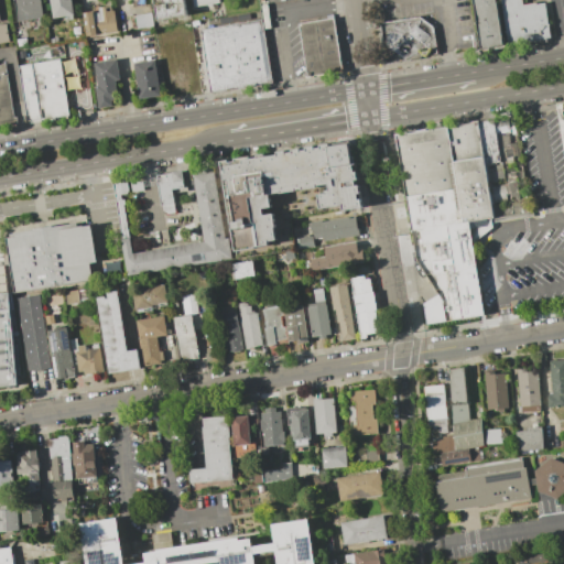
[(39,0),(42,17),(17,21),(12,0),(39,0)]
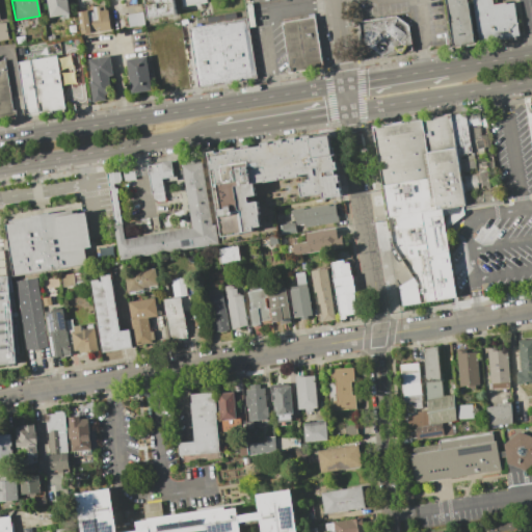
[(67,0),(69,14),(68,15),(68,18),(62,19),(61,15),(49,17),(46,0),(67,0)]
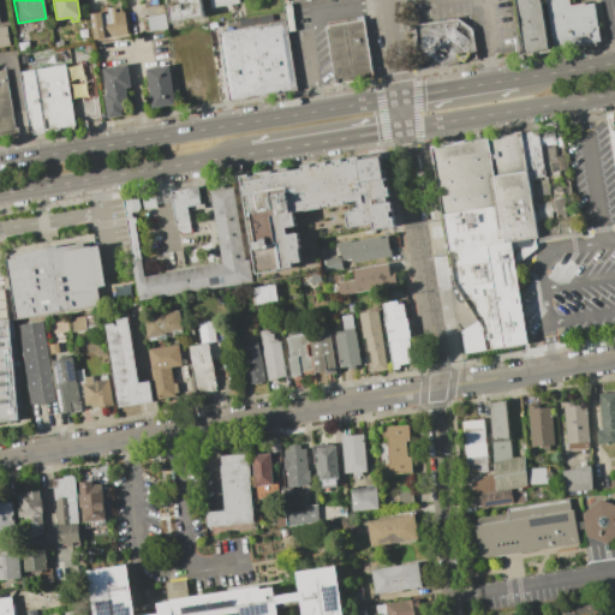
[(199,0),(202,17),(169,22),(166,0),(199,0)]
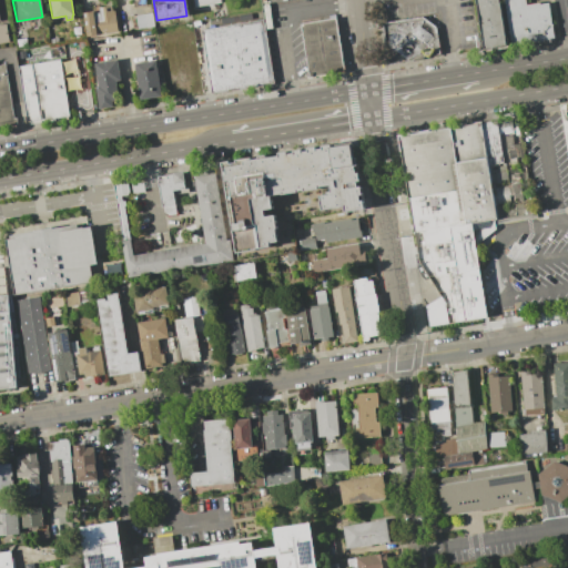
[(475,0),(499,0),(507,46),(484,49),(475,0)]
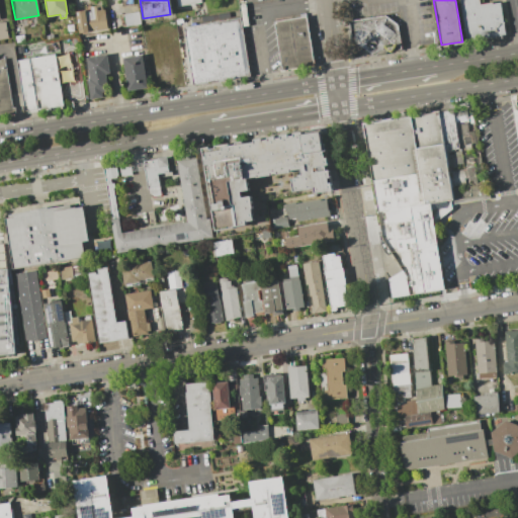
[(517,0),(478,0),(479,1),(480,4),(491,2),(492,3),(500,1),(506,34),(465,40),(460,7),(458,0),(517,0)]
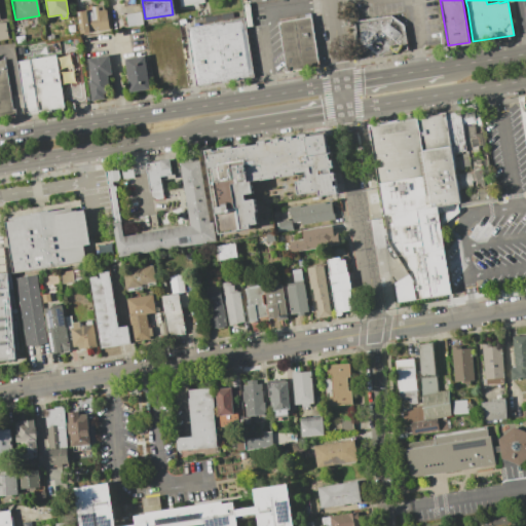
[(86,9),(86,11),(91,11),(90,6),(102,5),(103,10),(105,9),(108,28),(80,33),(77,11),(86,9)]
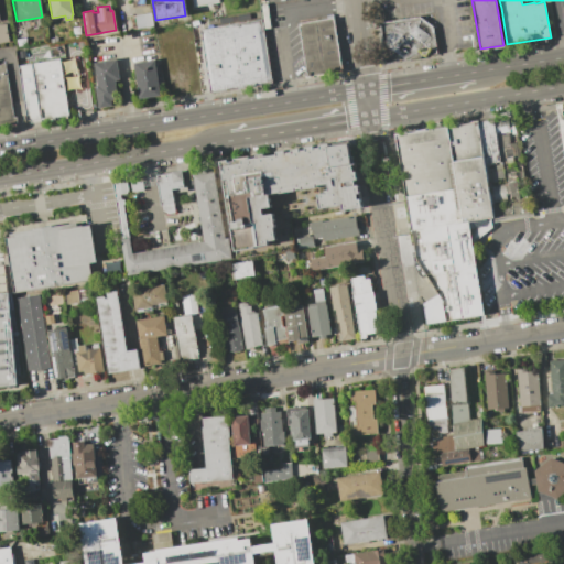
[(150,12),(152,25),(136,29),(133,15),(150,12)]
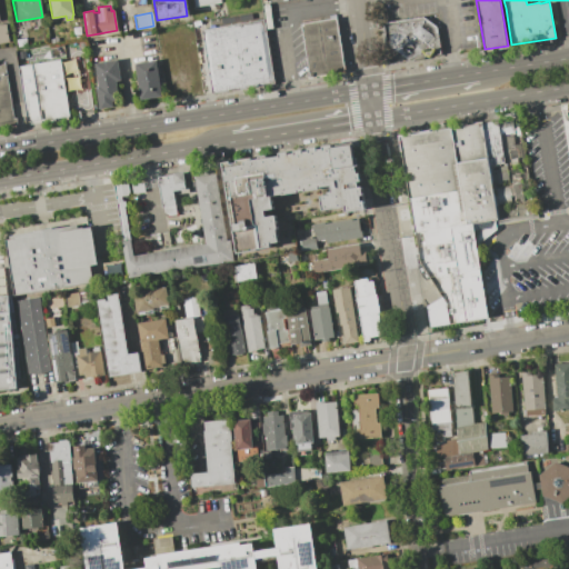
[(388,62),(383,22),(422,16),(437,26),(441,55),(388,62)]
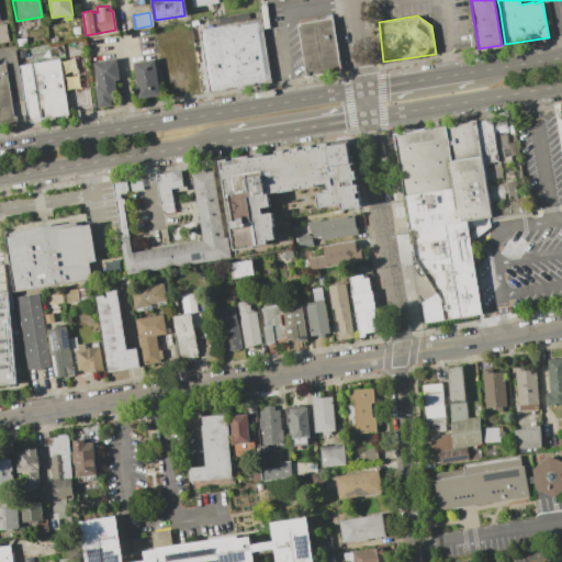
[(299,23),(306,75),(340,70),(333,18),(299,23)]
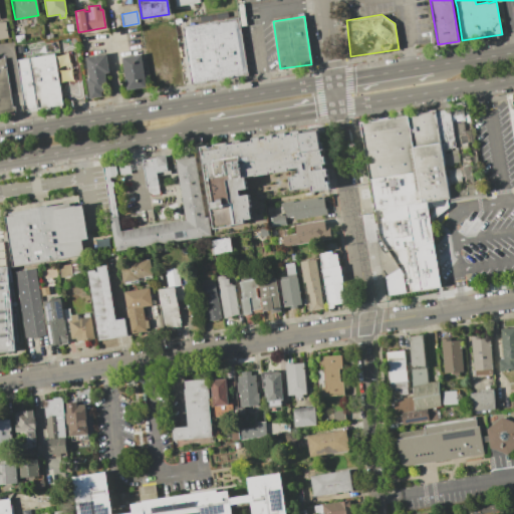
[(195,84),(185,29),(240,19),(250,75),(195,84)]
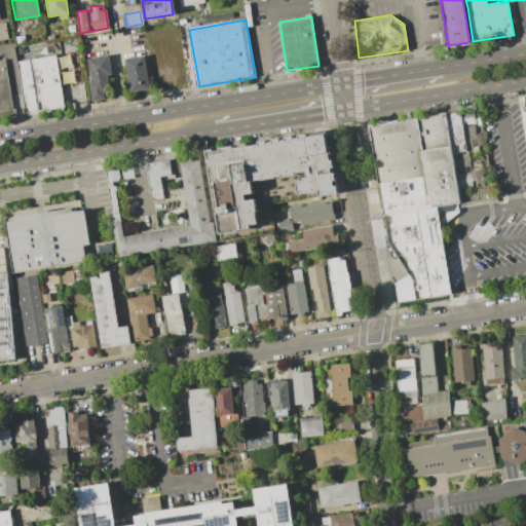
[(0,22),(5,22),(8,38),(0,39),(0,22)]
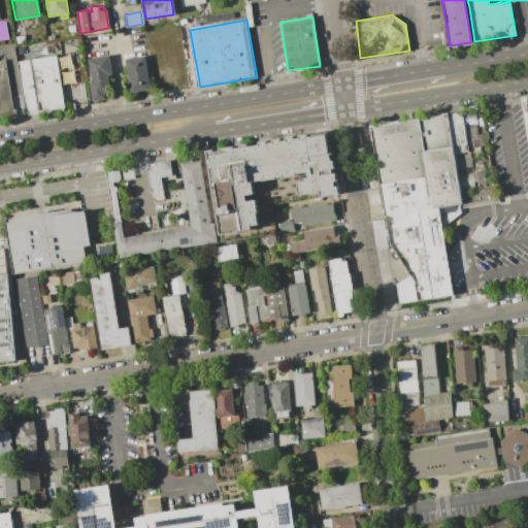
[(28,60),(56,55),(64,107),(24,113),(15,61),(28,60)]
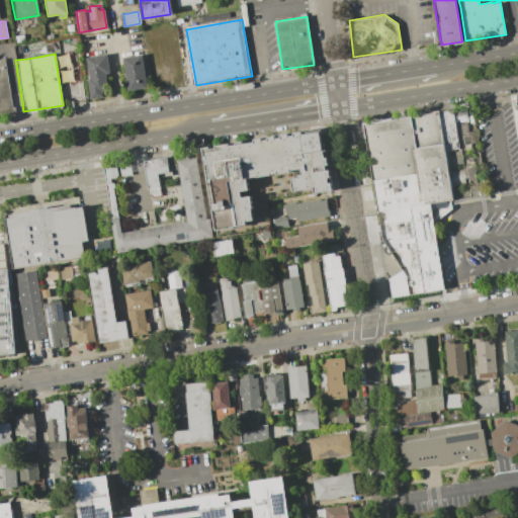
[(106,55),(109,73),(105,74),(107,90),(101,91),(102,97),(89,98),(86,79),(88,79),(85,58),(106,55)]
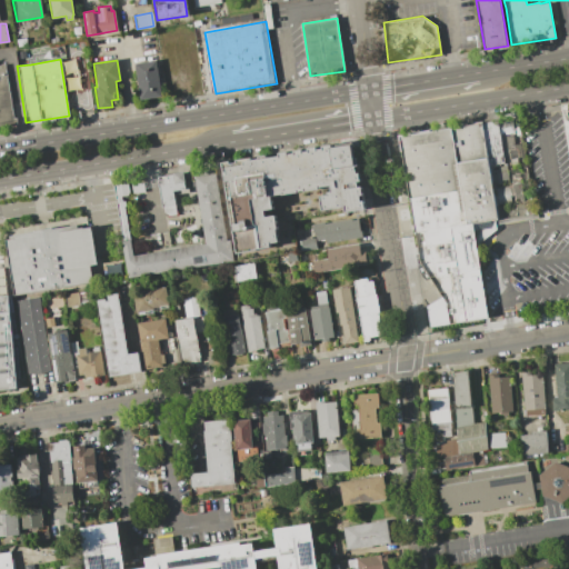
[(155,60),(160,97),(139,99),(133,63),(155,60)]
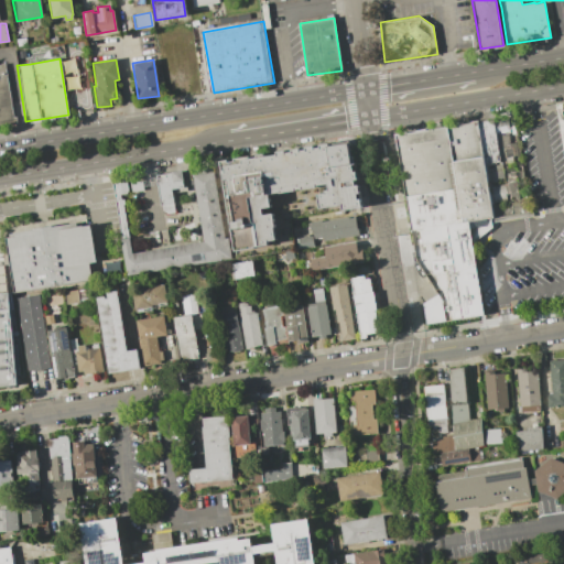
[(0,64),(3,64),(12,117),(15,117),(17,123),(0,126),(0,64)]
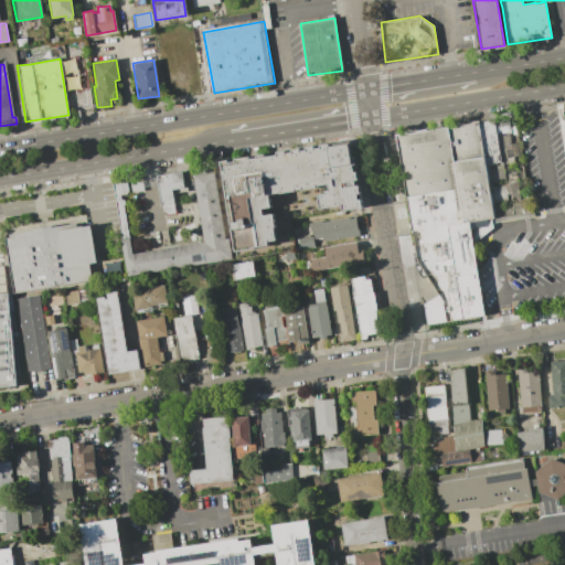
[(477,121),(492,118),(493,121),(496,135),(499,161),(500,161),(484,164),(477,121)]
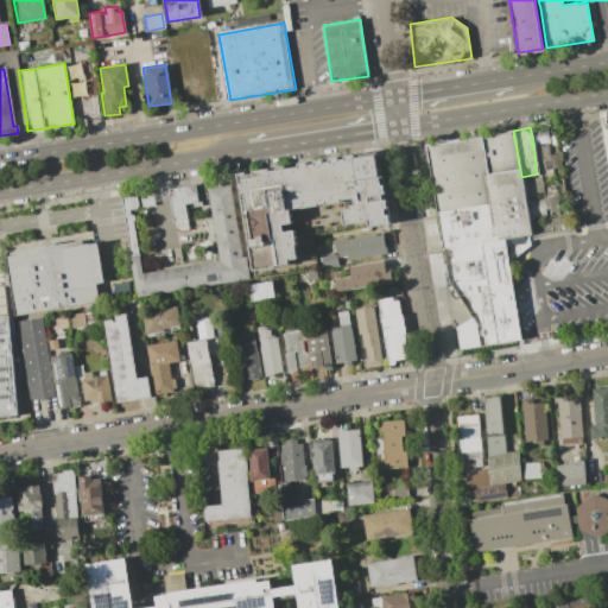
[(544,172),(537,173),(533,145),(531,131),(546,128),(549,141),(546,143),(549,154),(558,152),(559,166),(551,169),(552,176),(544,177),(544,172)]
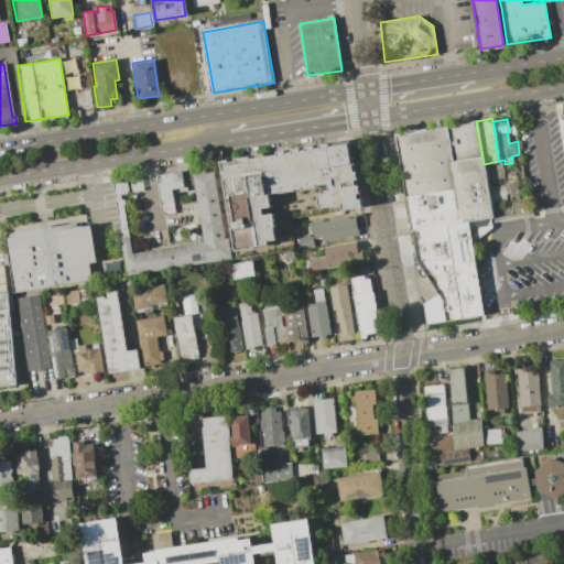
[(393,134),(476,121),(484,164),(485,170),(487,184),(487,187),(490,204),(490,206),(492,218),(468,221),(484,315),(424,325),(421,304),(436,294),(413,258),(393,134)]
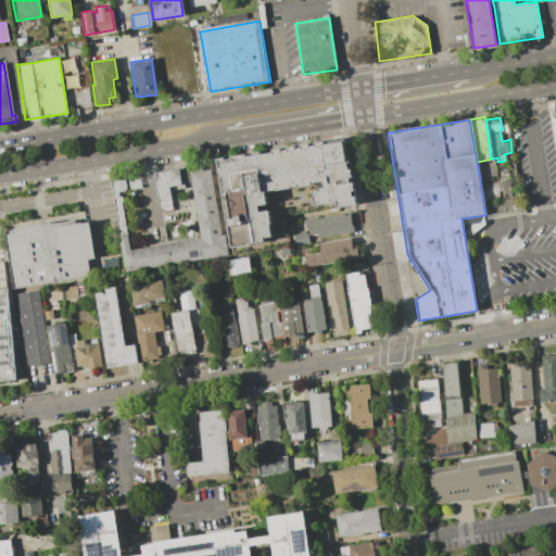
[(216,159),(230,247),(265,241),(264,238),(273,237),(270,224),(272,224),(269,210),(260,212),(258,205),(267,204),(265,191),(312,184),(312,182),(323,181),(324,187),(319,187),(319,190),(312,191),(315,205),(337,201),(338,207),(356,204),(353,181),(350,182),(349,177),(352,177),(345,138),(216,159)]
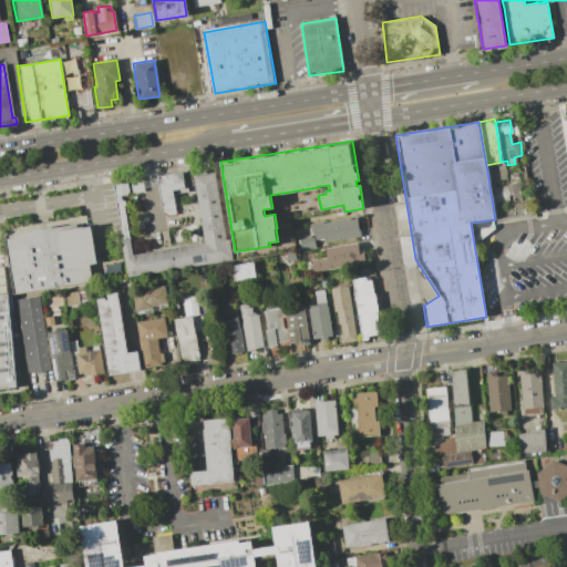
[(487,171),(491,169),(497,168),(496,165),(503,164),(506,182),(500,183),(490,185),(487,171)]
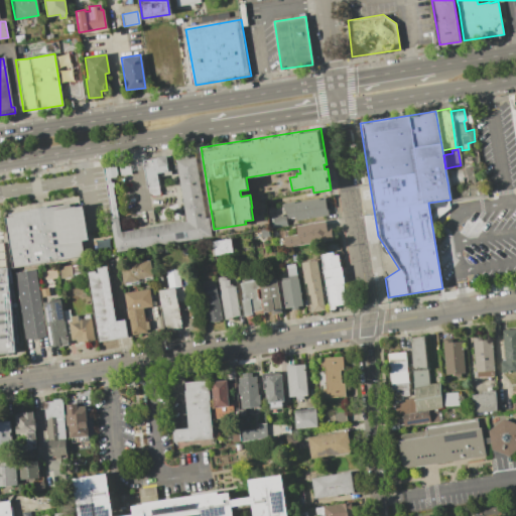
[(462,177),(463,184),(448,186),(445,171),(461,168),(461,167),(461,165),(464,165),(463,158),(462,154),(478,152),(480,167),(473,168),(475,182),(467,183),(466,177),(462,177)]
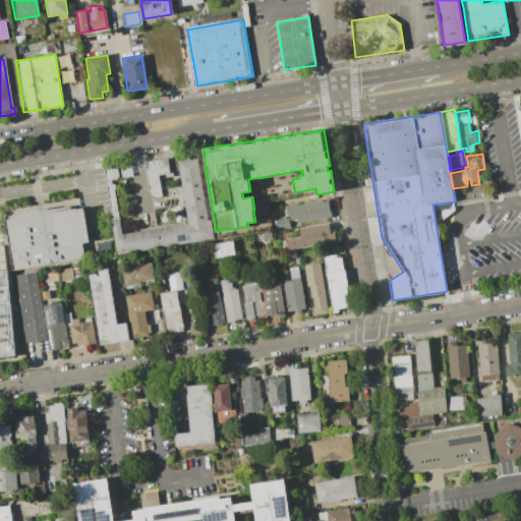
[(153,163),(152,160),(158,160),(158,158),(167,157),(169,173),(158,174),(161,195),(150,197),(143,165),(153,163)]
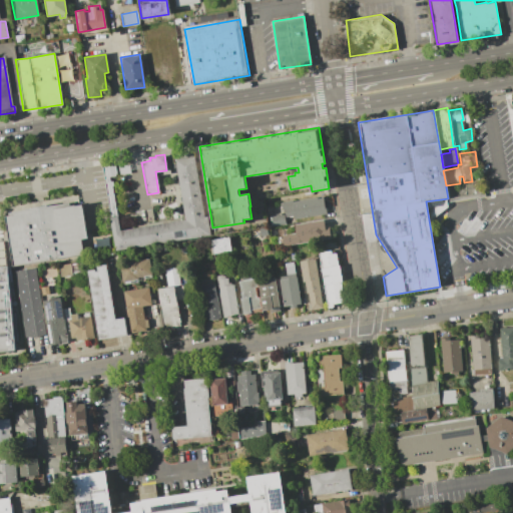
[(114,162),(116,175),(109,176),(109,181),(111,181),(119,230),(185,219),(175,159),(194,156),(203,216),(207,215),(210,235),(115,250),(101,164),(114,162)]
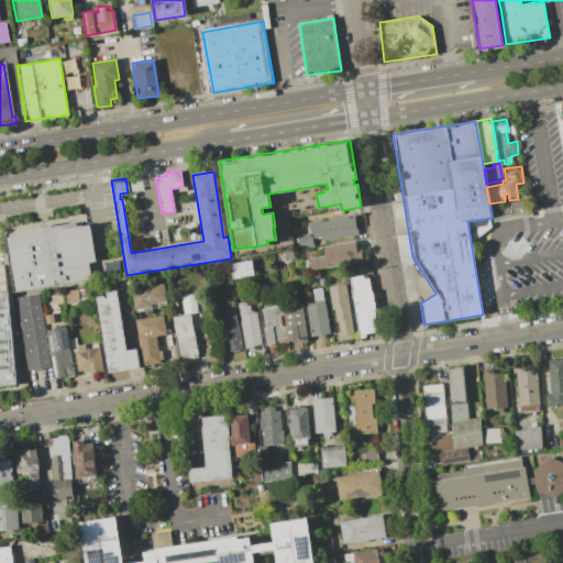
[(527,200),(529,211),(492,218),(489,206),(527,200)]
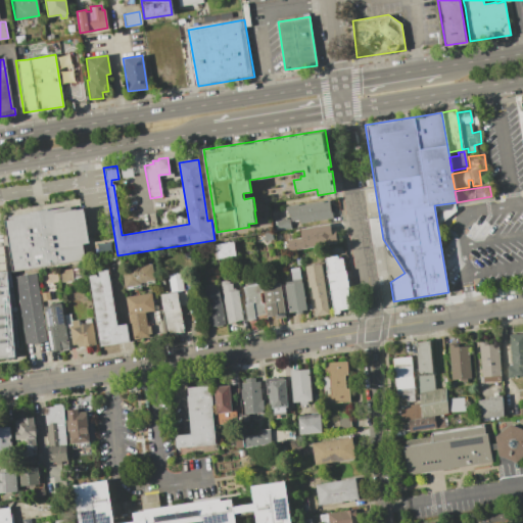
[(296,204),(296,205),(328,200),(330,214),(332,212),(332,218),(299,223),(298,220),(291,221),(289,210),(286,211),(285,206),(296,204)]
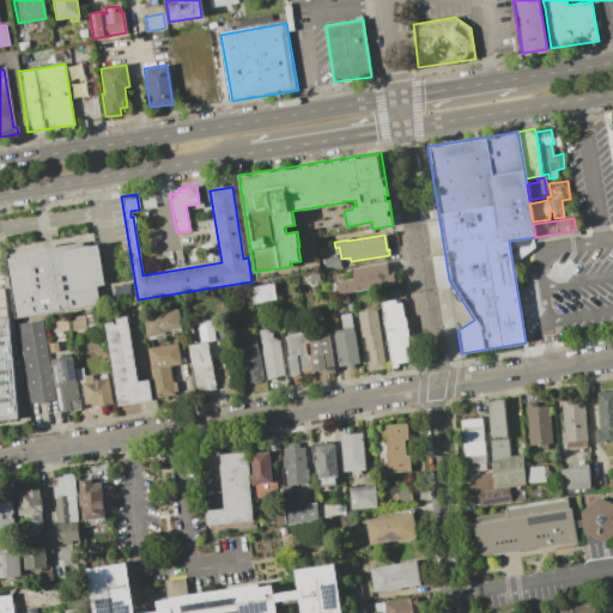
[(16,319),(6,259),(10,258),(8,254),(83,242),(84,247),(97,244),(103,285),(97,285),(99,304),(16,319)]
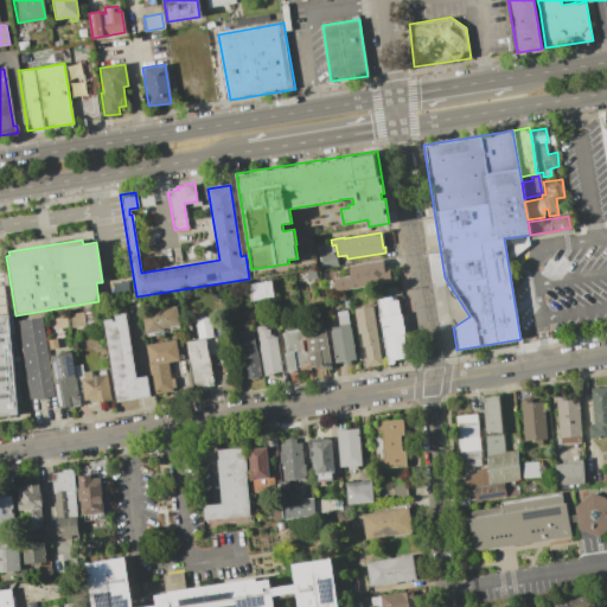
[(325,255),(325,253),(330,253),(330,255),(336,254),(337,264),(319,267),(318,256),(325,255)]
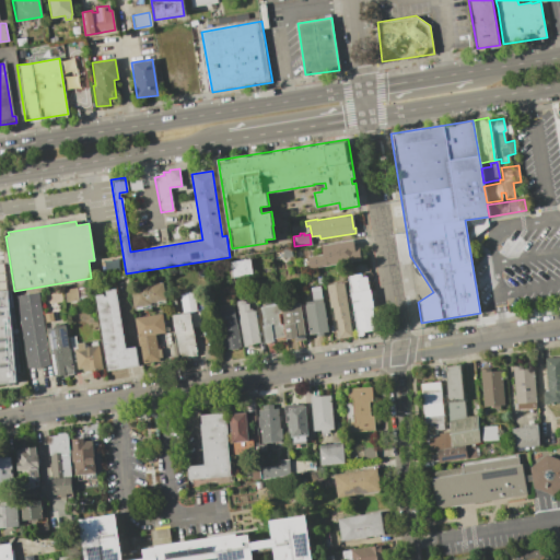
[(322,254),(321,244),(352,240),(353,249),(358,249),(360,260),(308,268),(306,257),(322,254)]
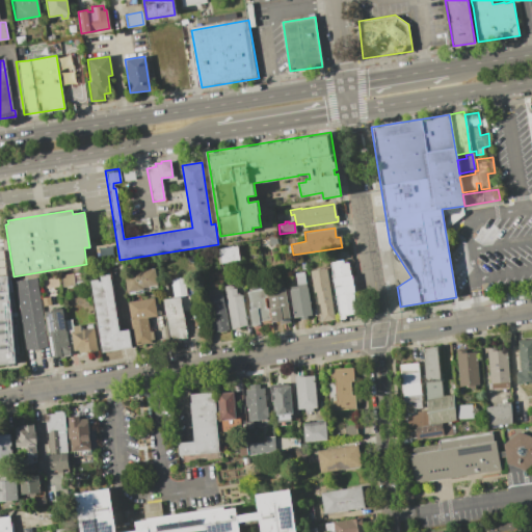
[(237,245),(240,260),(221,263),(219,248),(237,245)]
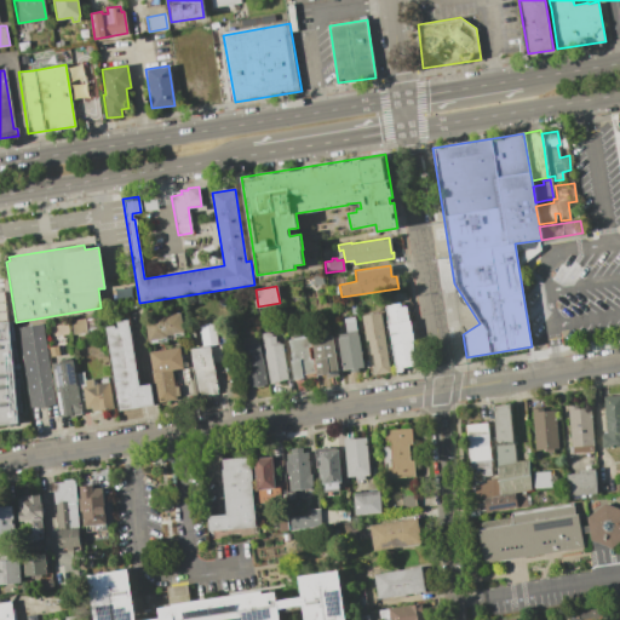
[(397,303),(399,306),(405,305),(414,365),(401,367),(401,371),(395,372),(384,305),(397,303)]
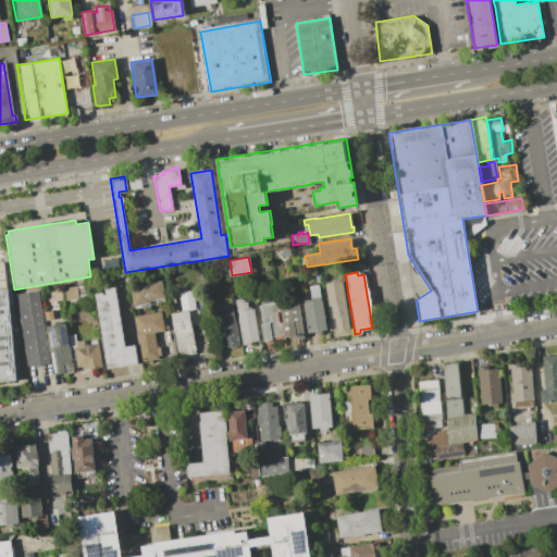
[(162,281),(164,298),(150,301),(150,304),(133,306),(130,286),(162,281)]
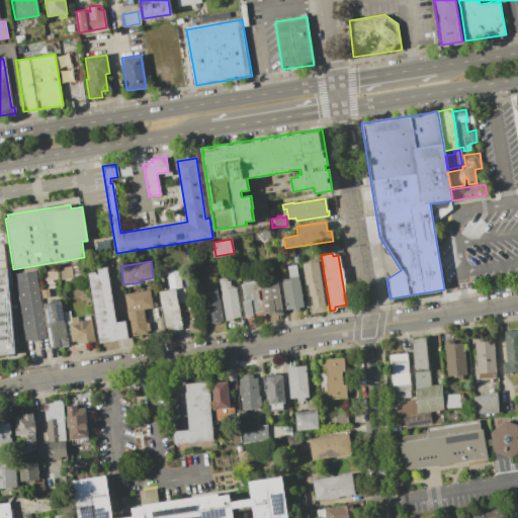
[(317,261),(325,311),(313,313),(311,295),(309,296),(307,284),(305,284),(301,263),(317,261)]
